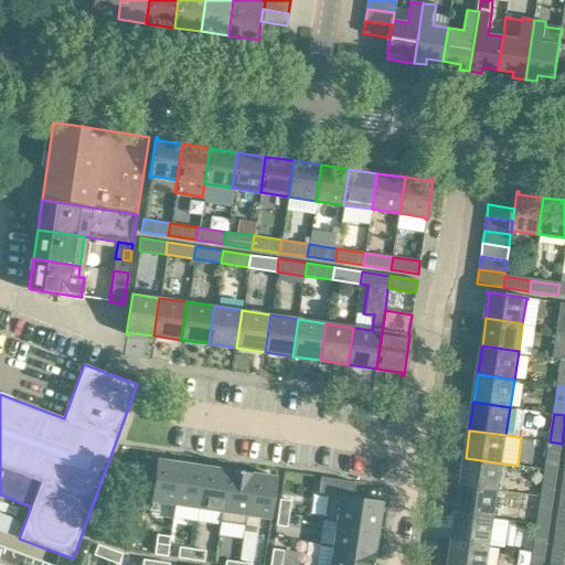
[(545,470),(558,471),(562,444),(550,441),(545,470)]
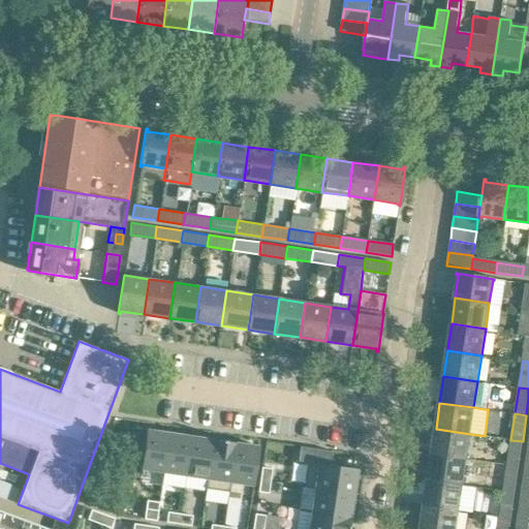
[(436,429),(432,456),(466,460),(470,434),(436,429)]
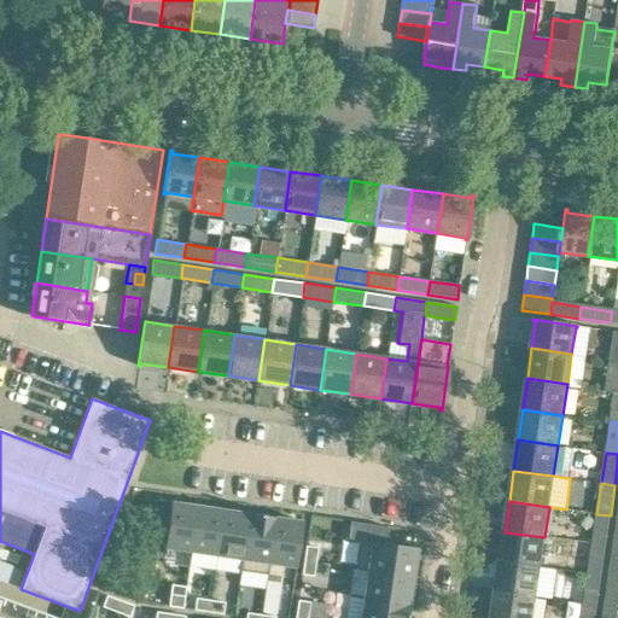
[(170,502),(164,548),(191,552),(197,506),(170,502)]
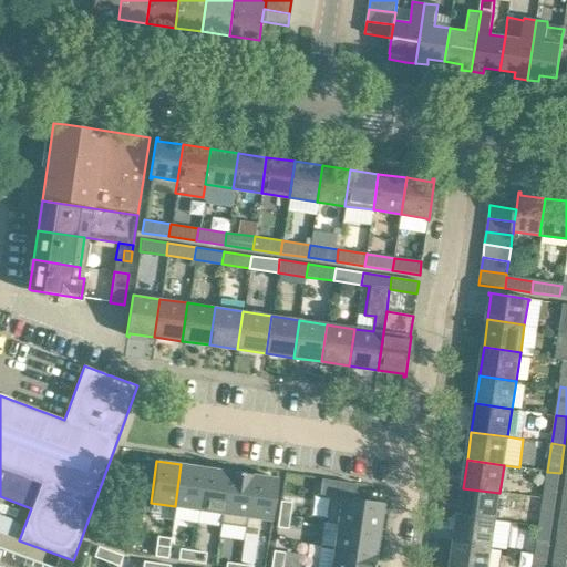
[(181,464),(175,506),(199,511),(205,468),(181,464)]
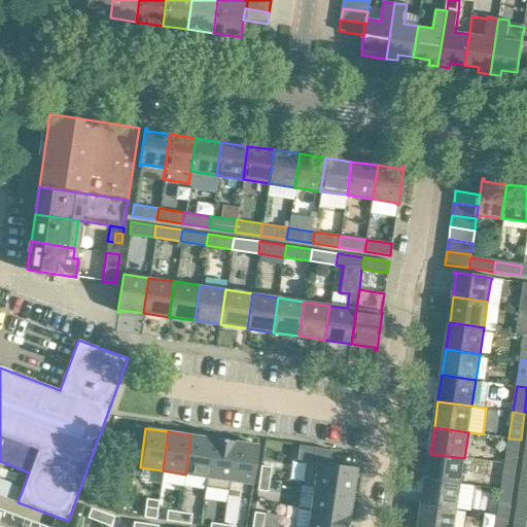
[(190,435),(185,475),(206,478),(211,438),(190,435)]
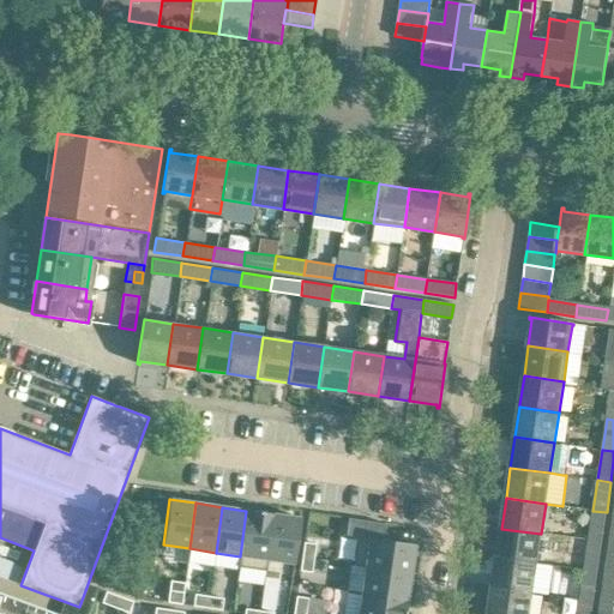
[(240,557),(238,567),(266,571),(268,560),(275,515),(246,511),(240,557)]
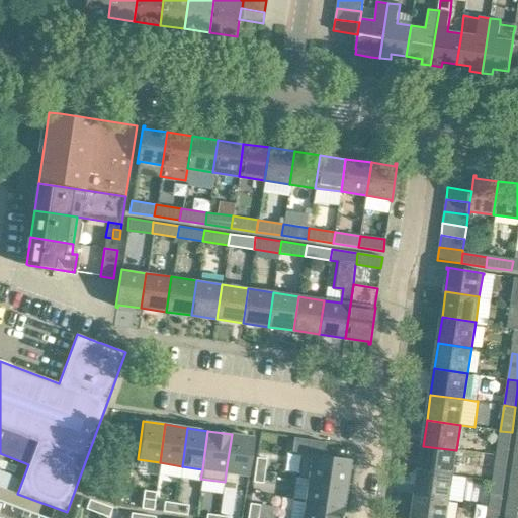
[(497,456),(508,458),(512,432),(500,431),(497,456)]
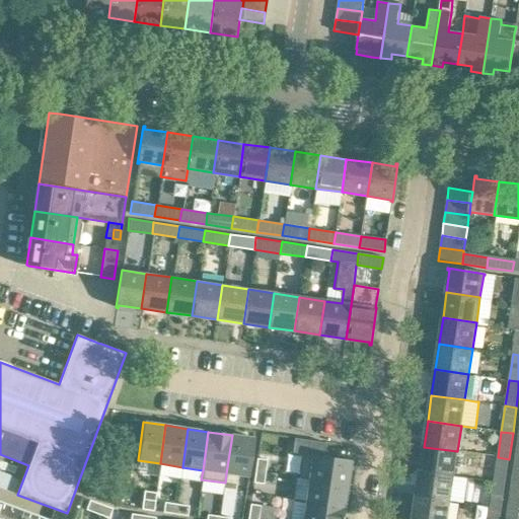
[(232,435),(226,473),(248,476),(253,438),(232,435)]
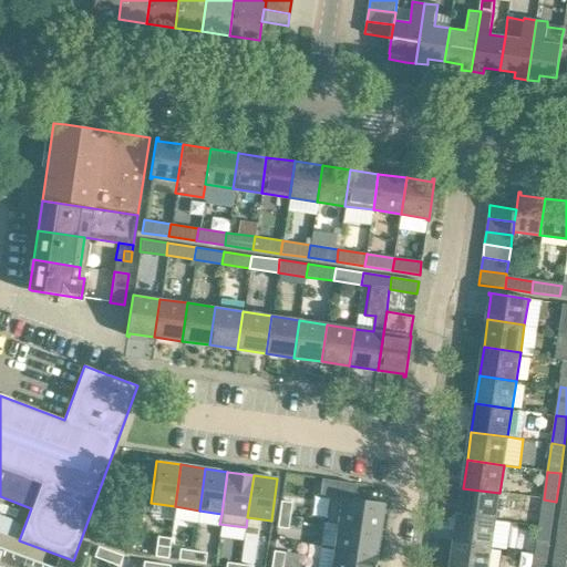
[(321,478),(319,495),(330,496),(326,523),(337,524),(379,531),(383,503),(352,498),(354,484),(321,478)]
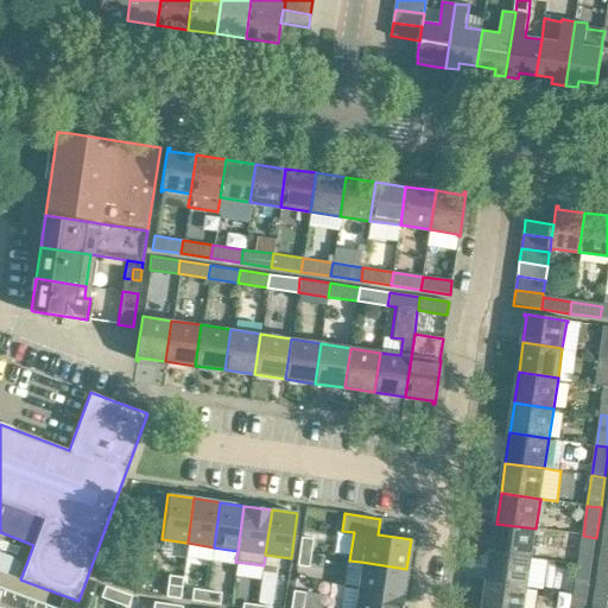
[(496,524),(492,553),(531,559),(536,529),(496,524)]
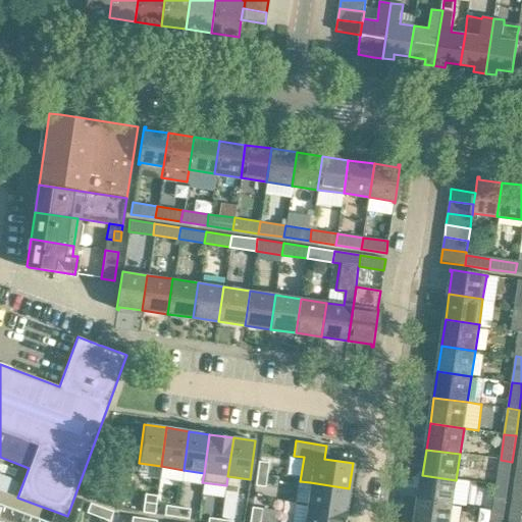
[(497,485),(508,487),(512,462),(501,460),(497,485)]
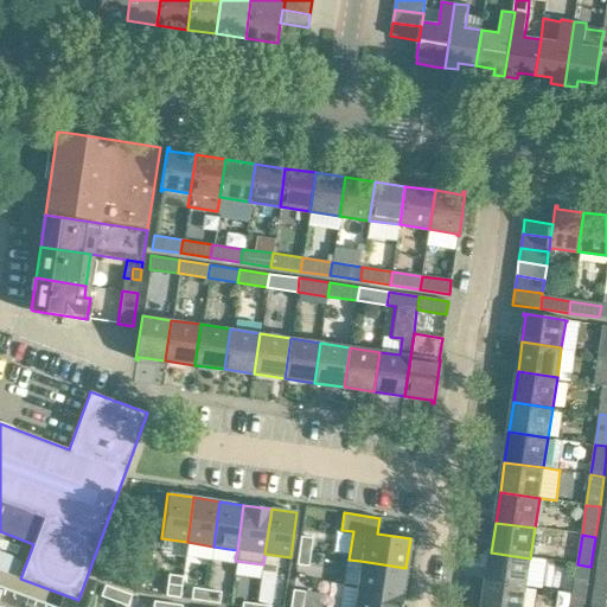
[(300,537),(299,550),(310,553),(312,538),(300,537)]
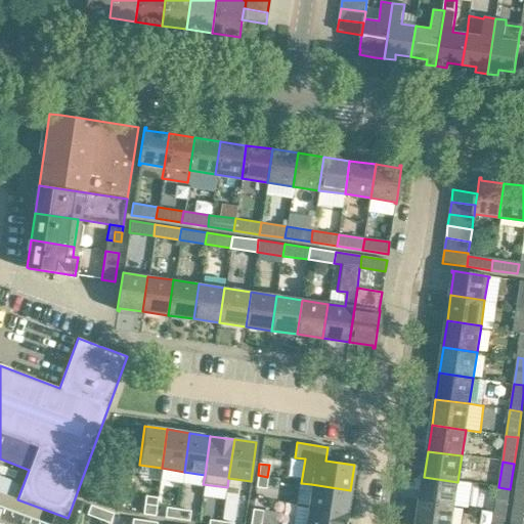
[(258,475),(256,487),(266,489),(267,477),(258,475)]
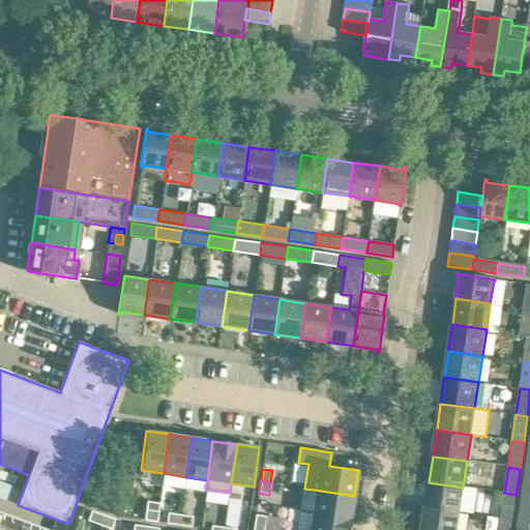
[(429,482),(424,508),(459,513),(463,488),(429,482)]
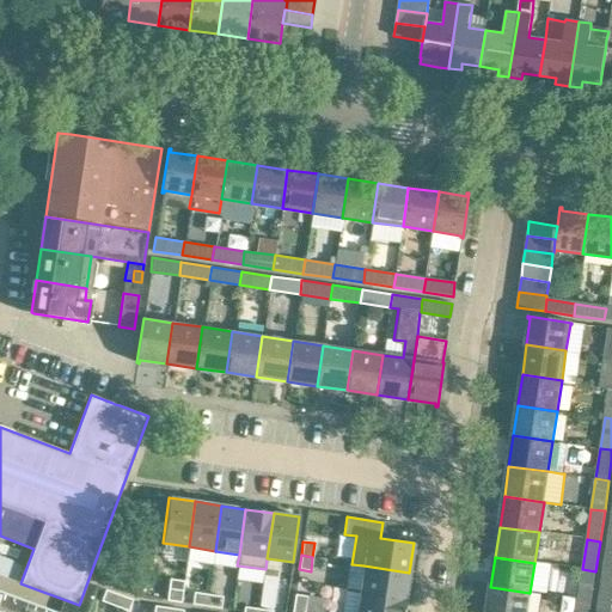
[(363,565),(360,592),(405,598),(409,573),(363,565)]
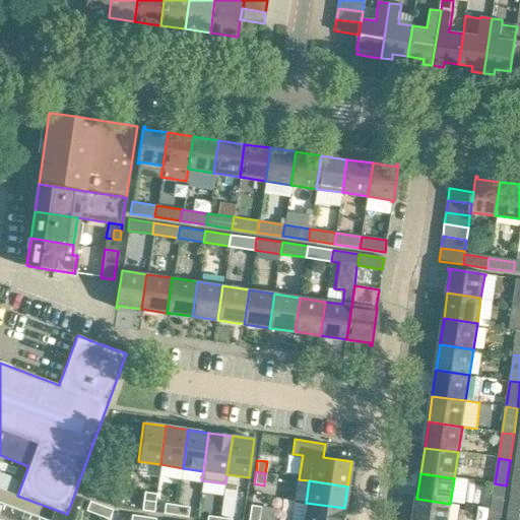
[(491,510),(502,511),(506,485),(495,483),(491,510)]
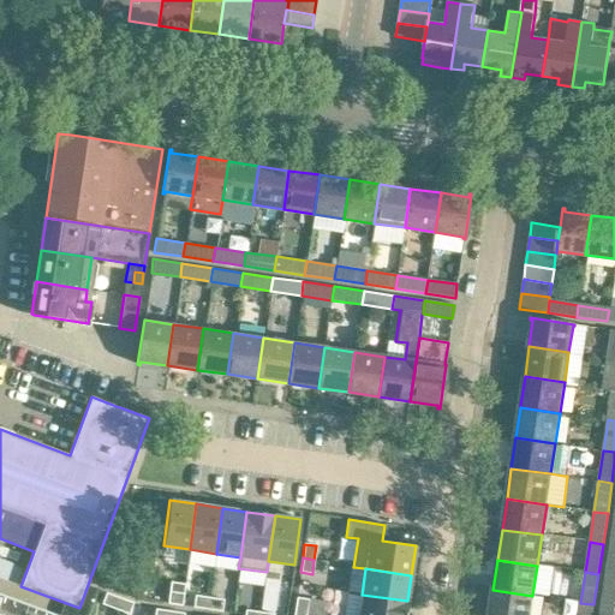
[(614,608),(614,603),(614,577),(605,575),(601,605),(614,608)]
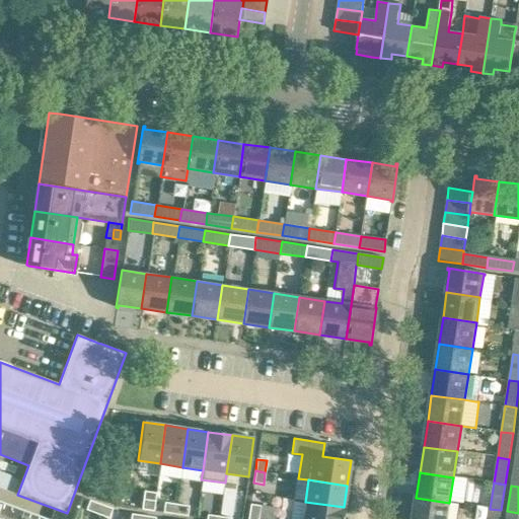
[(447,518),(449,503),(416,498),(413,518),(447,518)]
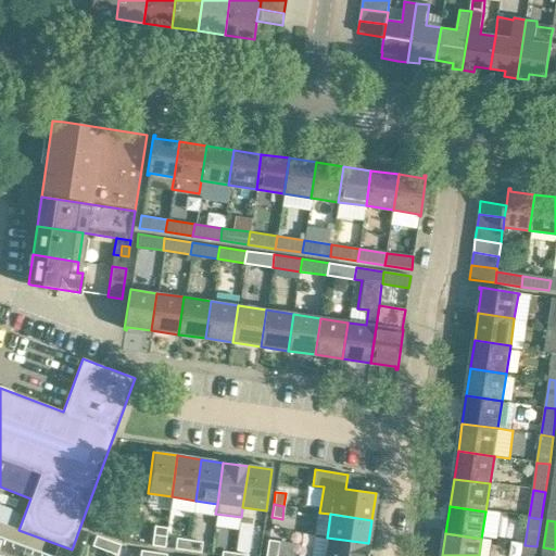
[(153,535),(151,546),(164,547),(166,536),(153,535)]
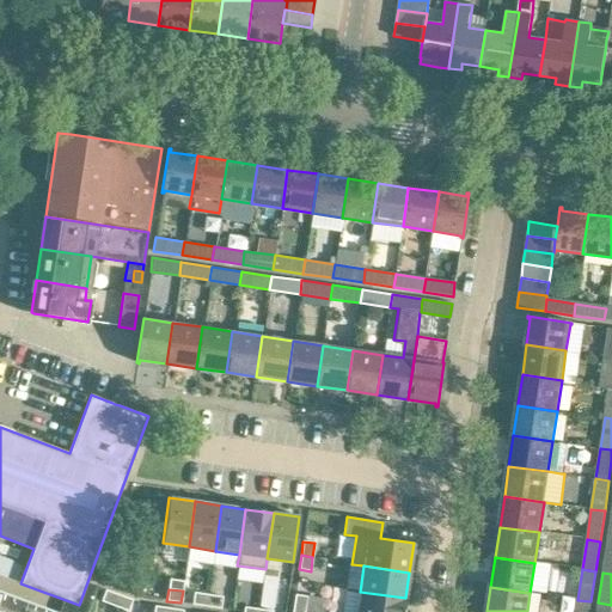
[(105,591),(102,601),(115,606),(118,595),(105,591)]
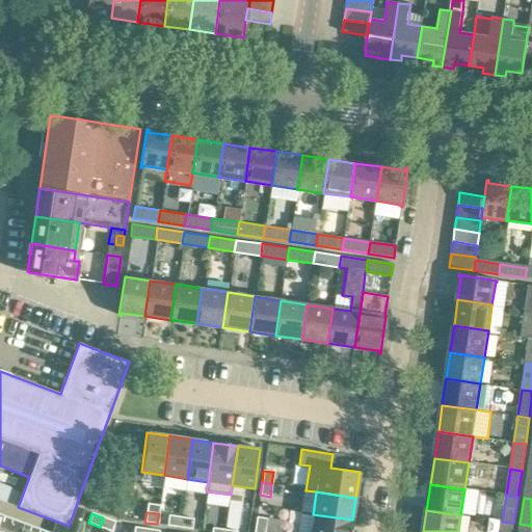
[(0,531),(44,531),(0,514),(0,531)]
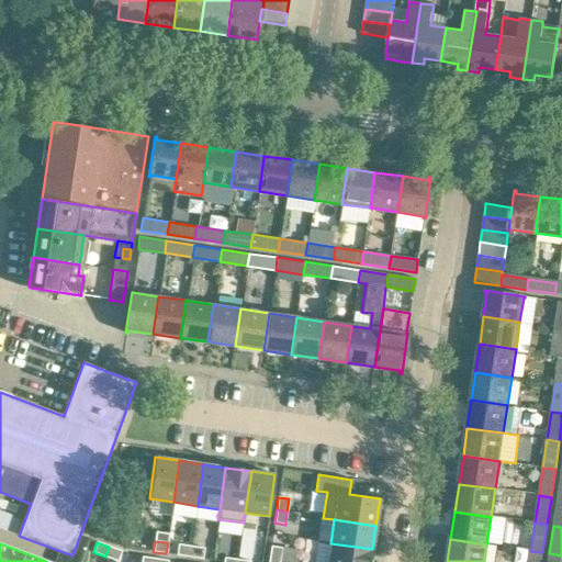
[(330,543),(327,561),(370,561),(372,549),(330,543)]
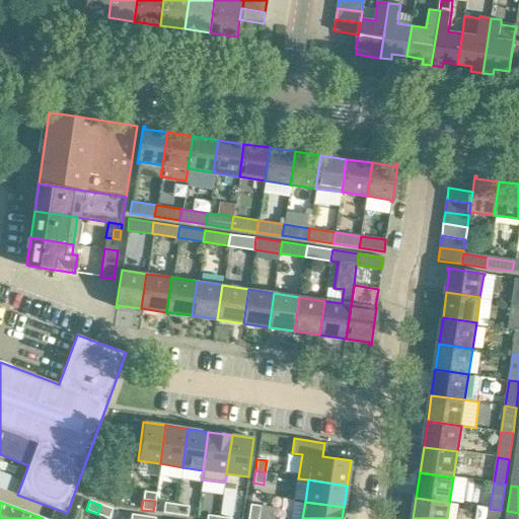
[(164,503),(163,513),(175,514),(176,504),(164,503)]
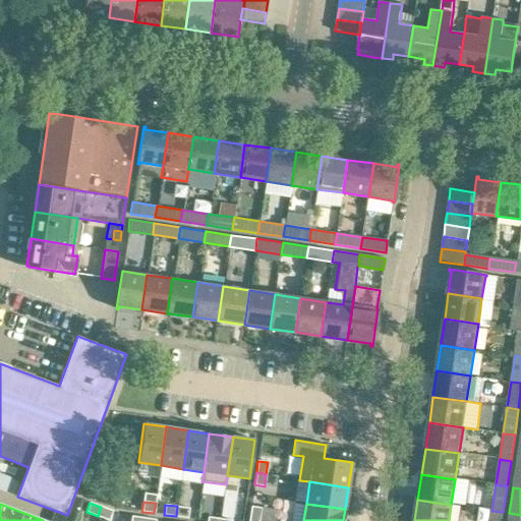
[(177,506),(176,516),(187,518),(189,508),(177,506)]
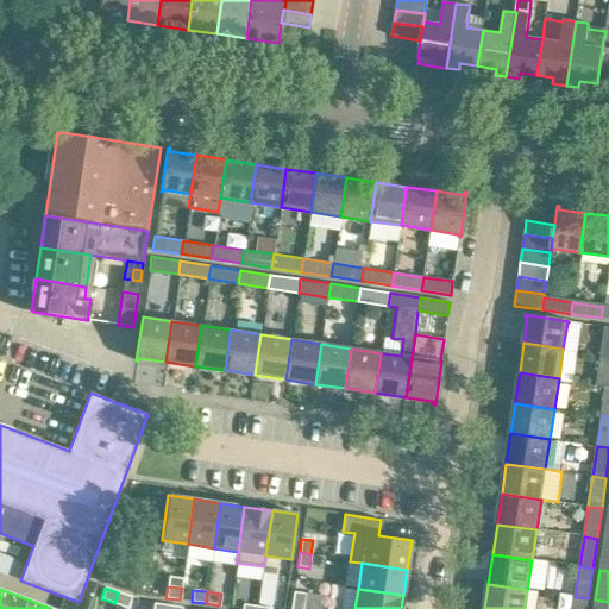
[(294,591),(292,606),(303,608),(306,594),(294,591)]
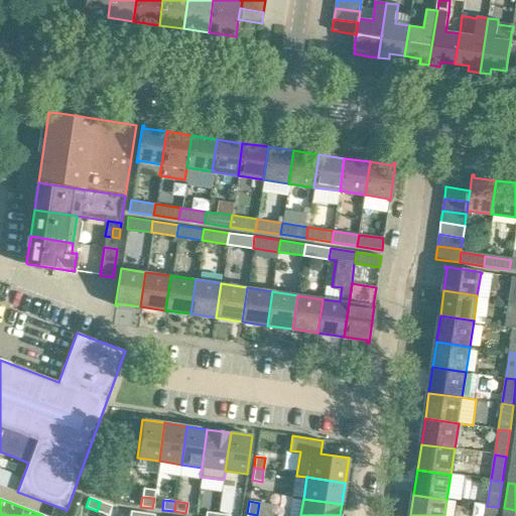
[(100,502),(97,511),(108,515),(111,506),(112,506),(100,502)]
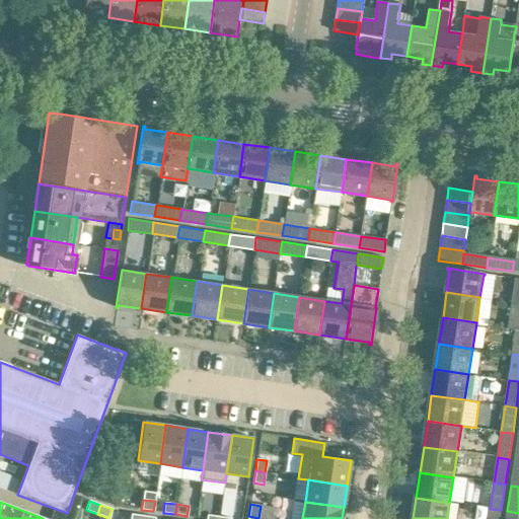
[(488,518),(499,518),(501,510),(490,509),(488,518)]
